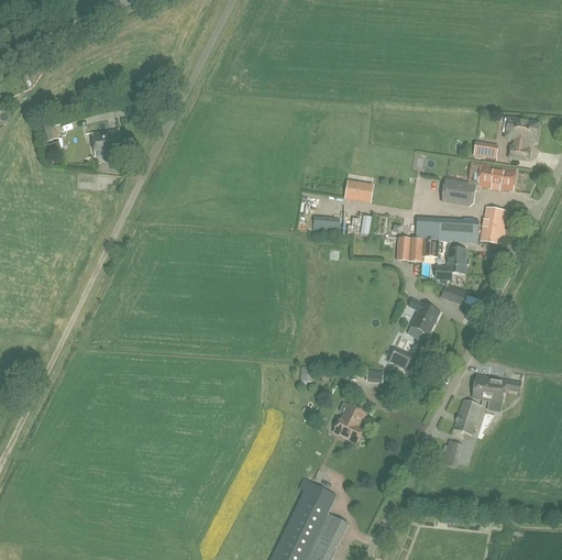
[(525,146),(526,139),(536,140),(538,121),(517,118),(517,116),(509,114),(509,117),(507,117),(505,131),(509,131),(508,135),(515,136),(514,145),(510,144),(508,155),(527,158),(529,147),(525,146)]
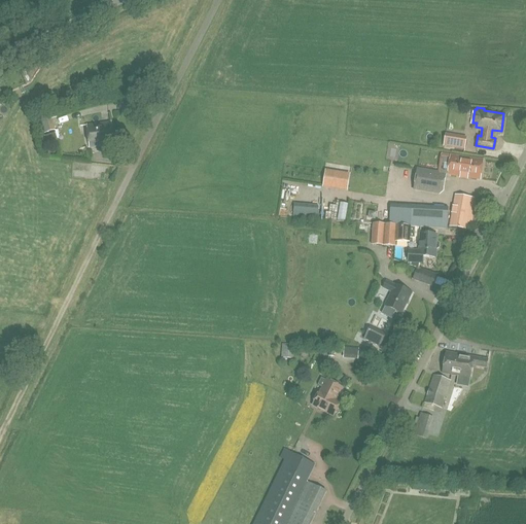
[(40,117),(43,131),(55,128),(50,114),(40,117)]
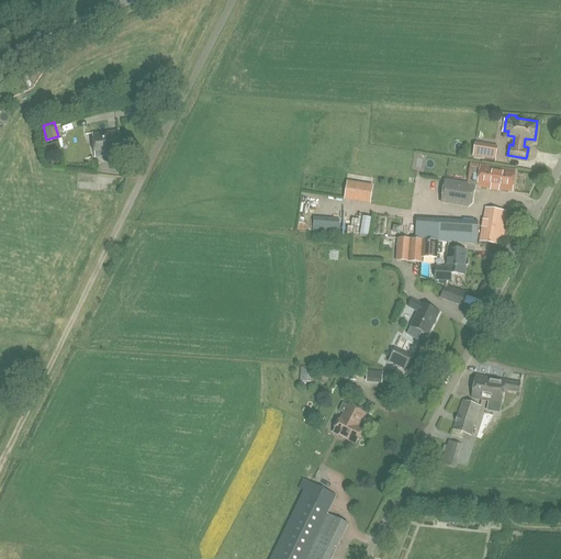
[(94,155),(121,152),(118,127),(91,131),(94,155)]
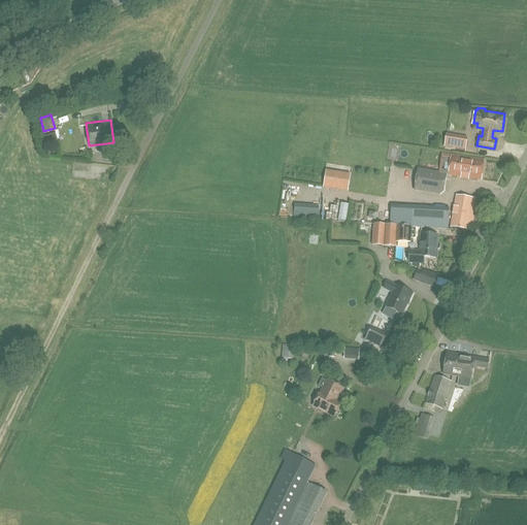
[(459,134),(458,137),(446,135),(443,142),(465,145),(466,135),(459,134)]
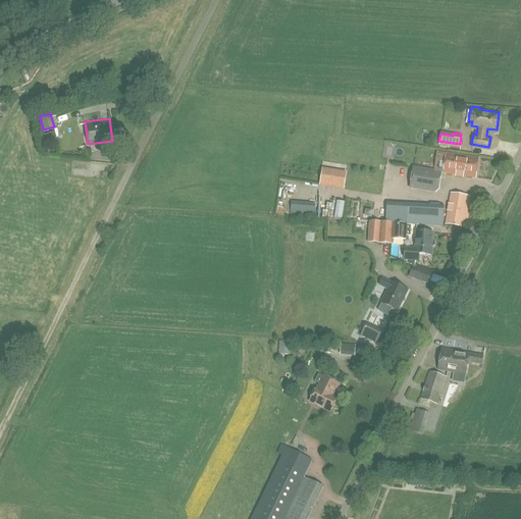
[(475,174),(478,155),(446,150),(443,169),(475,174)]
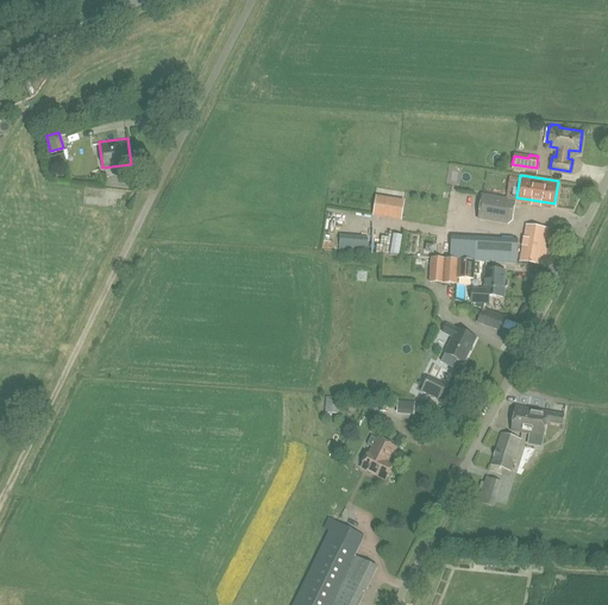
[(516,197),(505,195),(481,191),(477,215),(513,221),(516,197)]
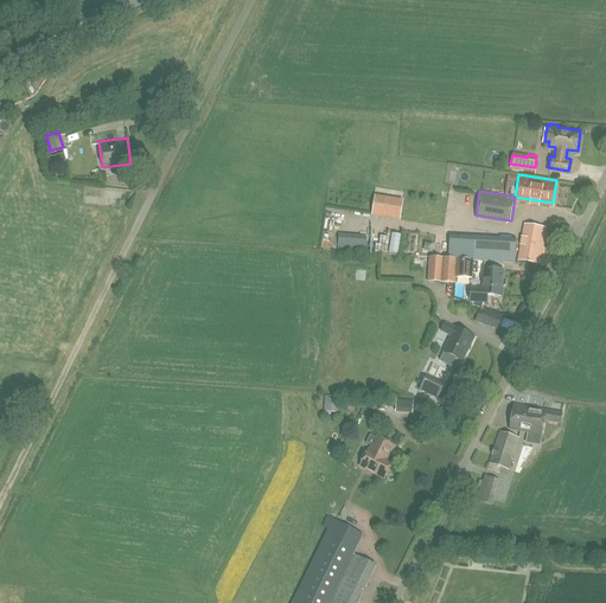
[(371,211),(387,213),(389,197),(375,194),(371,211)]
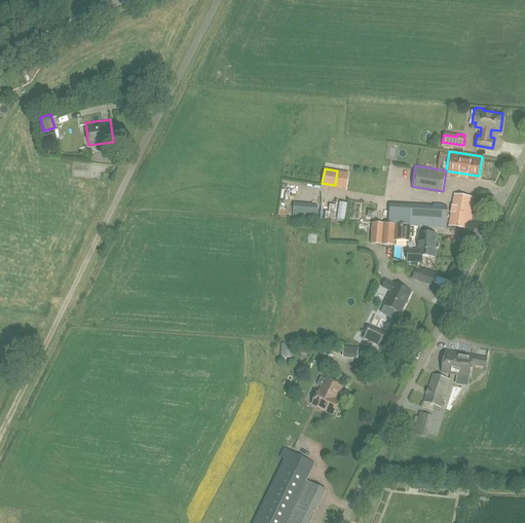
[(471,220),(475,196),(453,192),(448,223),(464,226),(465,219),(471,220)]
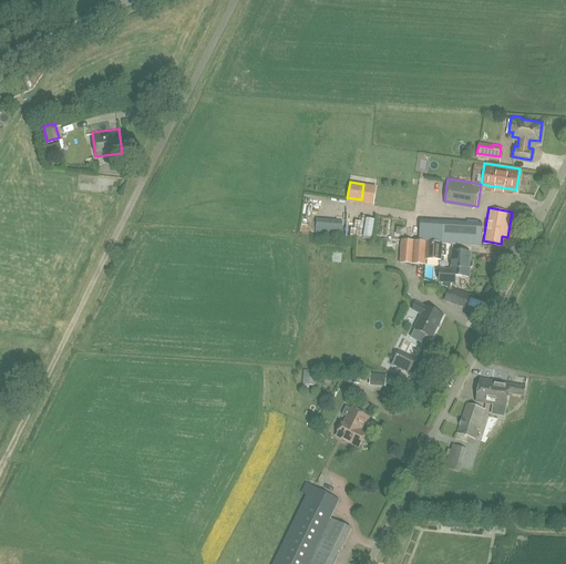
[(441,241),(480,243),(481,226),(441,224),(440,241),(441,241)]
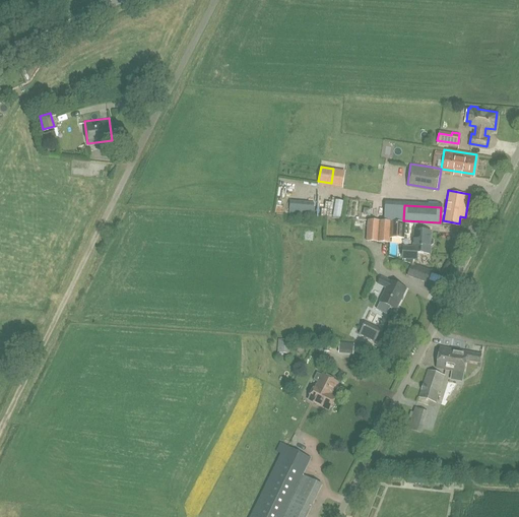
[(404,220),(403,220),(367,217),(366,239),(389,240),(389,235),(403,236),(404,220)]
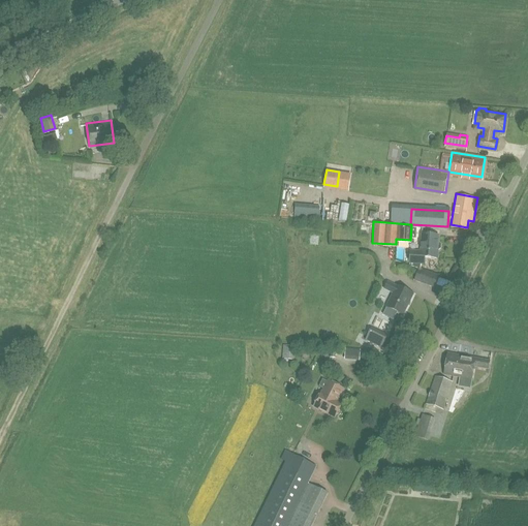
[(437,240),(438,233),(422,231),(420,249),(409,248),(409,260),(424,261),(424,255),(436,255),(437,247),(438,247),(440,246),(440,242),(439,240),(437,240)]
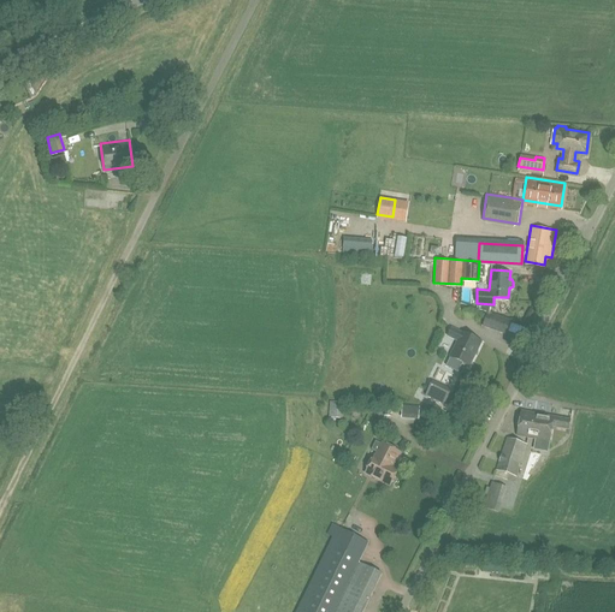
[(506,331),(510,318),(486,309),(482,322),(506,331)]
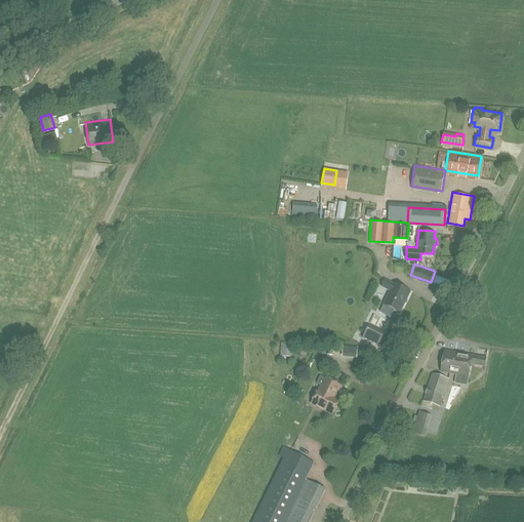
[(379,311),(390,315),(394,308),(399,310),(409,289),(393,281),(393,282),(384,278),(381,284),(390,288),(383,302),(384,303),(379,311)]
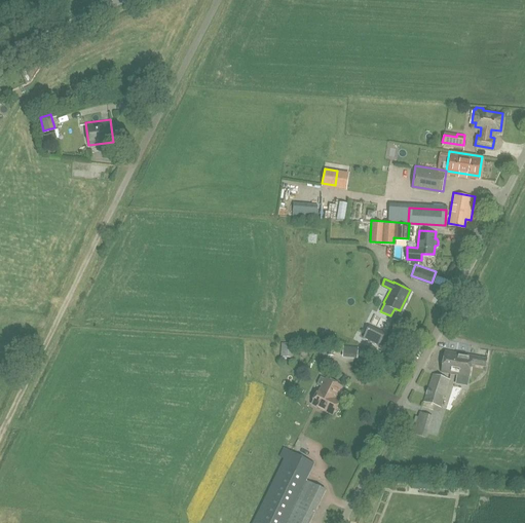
[(363,336),(378,343),(383,332),(368,325),(363,336)]
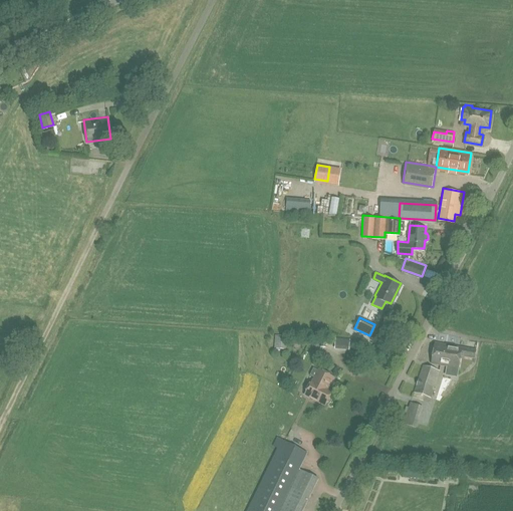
[(285,334),(275,333),(274,345),(284,346),(285,334)]
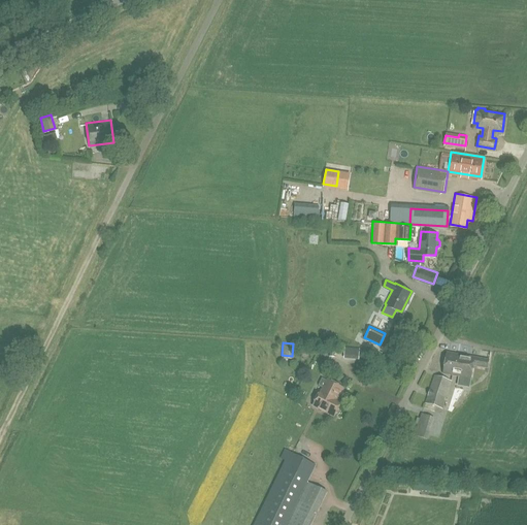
[(486,365),(488,357),(446,350),(442,371),(469,375),(471,363),(486,365)]
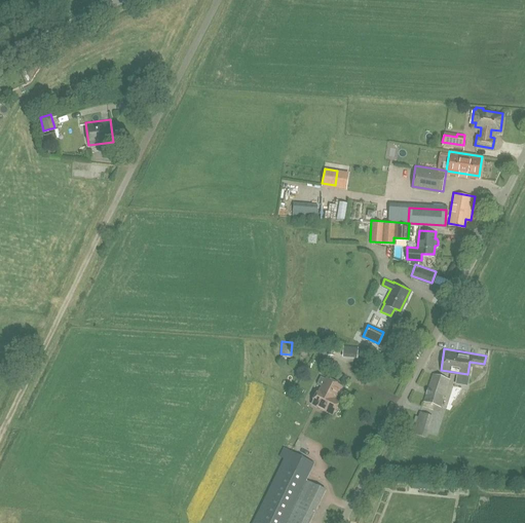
[(440,405),(449,376),(432,371),(423,399),(440,405)]
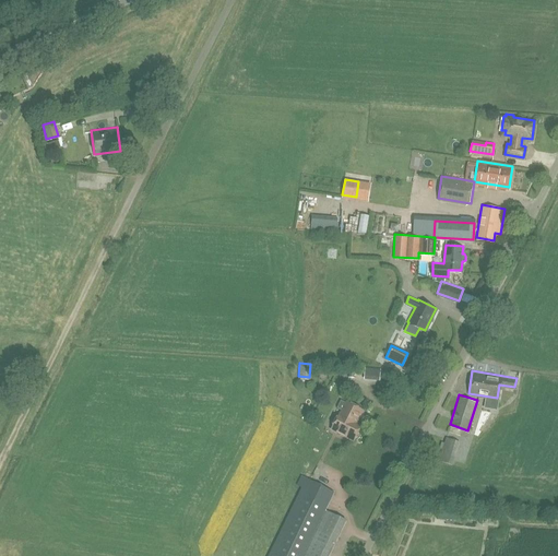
[(353,438),(360,424),(355,421),(361,409),(346,400),(345,401),(340,398),(336,405),(342,409),(340,413),(339,412),(331,427),(353,438)]
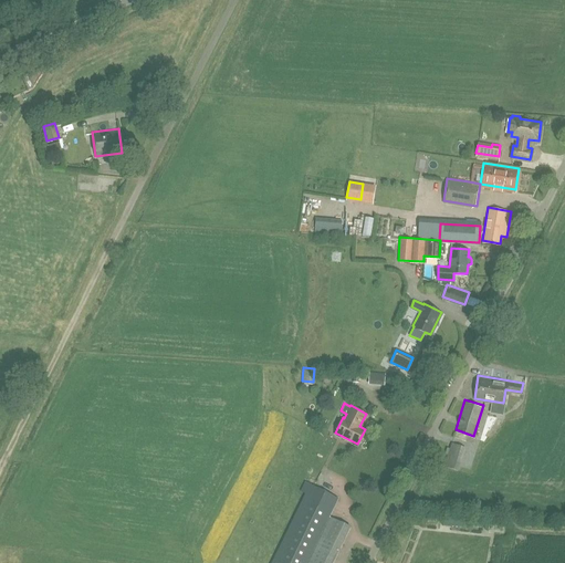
[(270,562),(331,562),(349,524),(328,514),(332,508),(318,502),(325,490),(310,482),(270,562)]
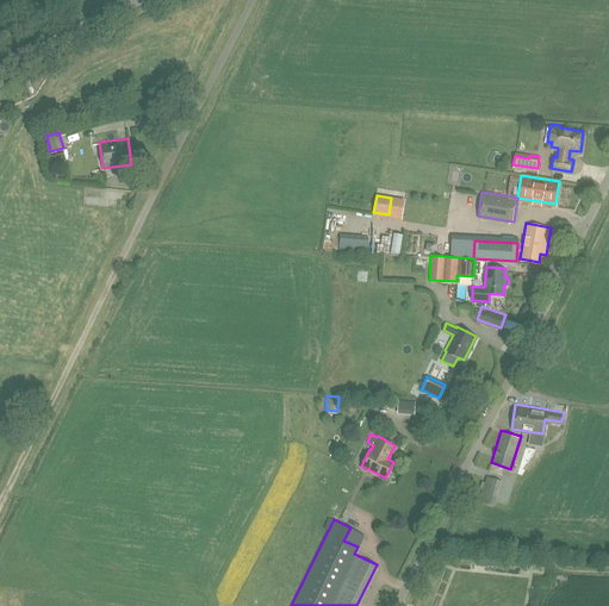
[(526,550),(524,557),(539,560),(540,553),(526,550)]
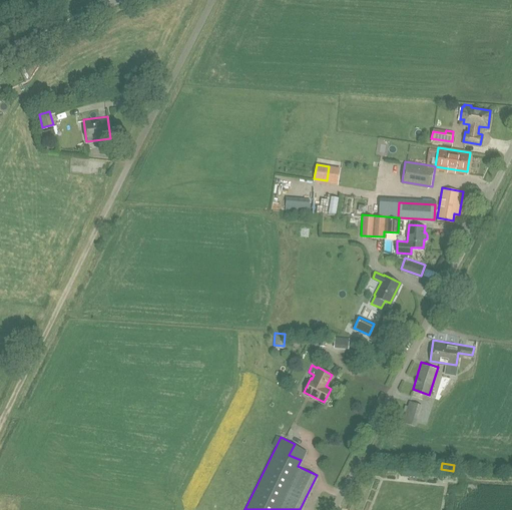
[(420,468),(401,466),(400,473),(419,475),(420,468)]
